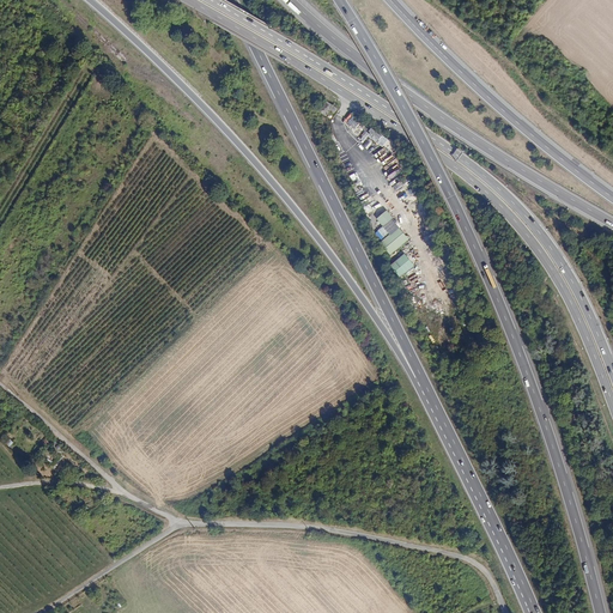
[(319,109),(326,115),(334,104),(327,99),(319,109)]
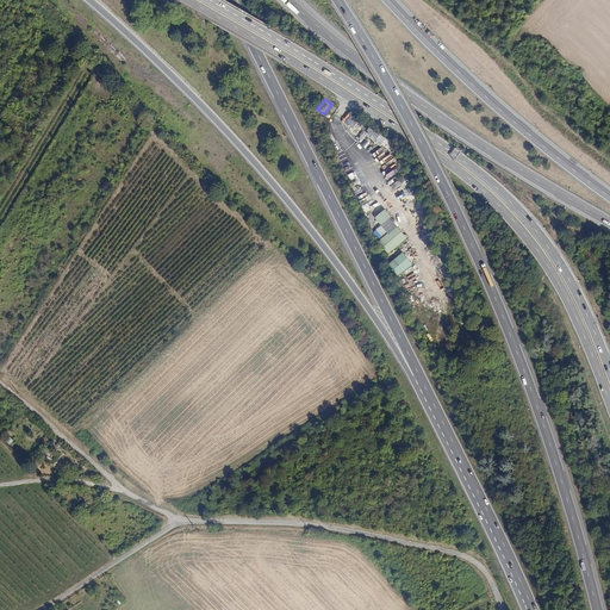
[(343,120),(352,129),(358,122),(349,113),(343,120)]
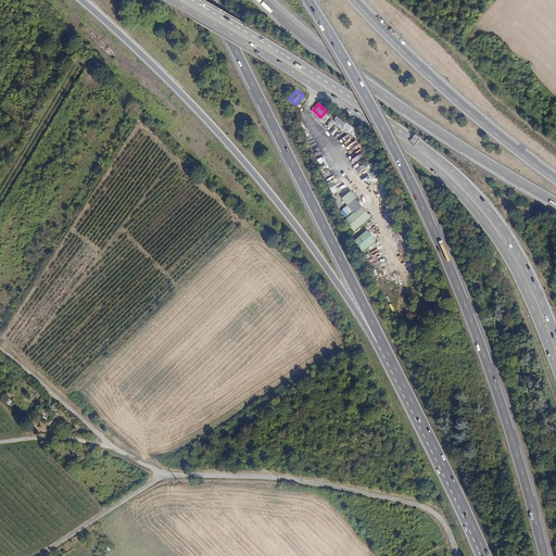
[(327,127),(330,129),(333,124),(348,135),(352,127),(339,117),(336,122),(332,119),(327,127)]
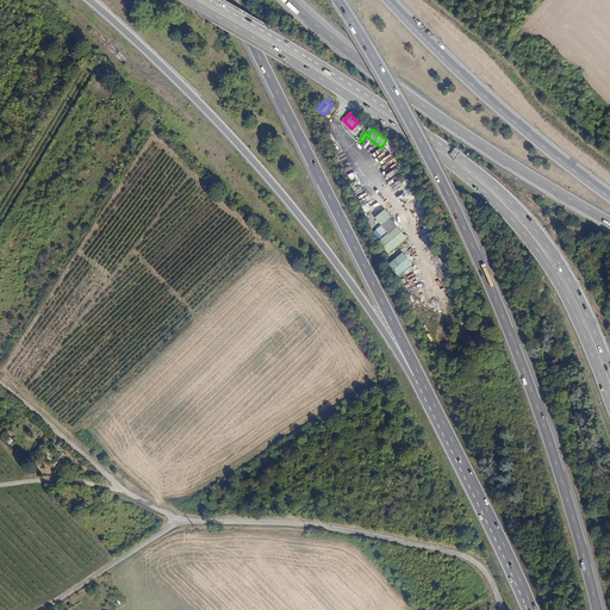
[(378,241),(388,254),(408,240),(385,210),(375,218),(381,225),(375,230),(383,238),(378,241)]
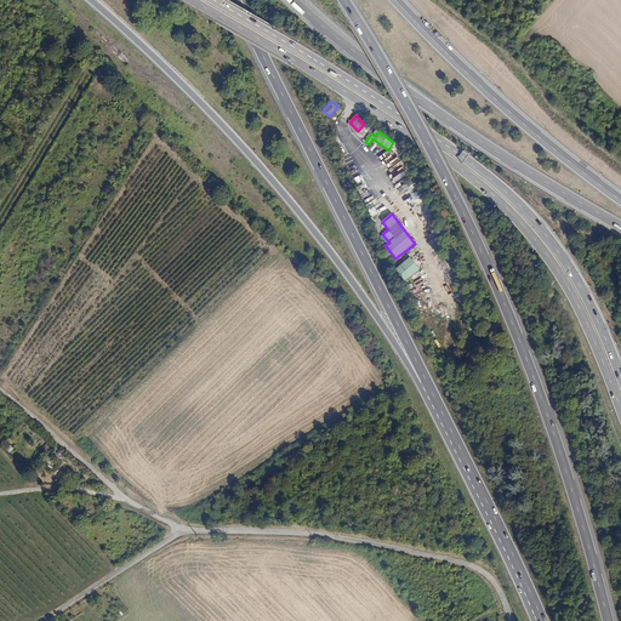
[(396,268),(405,281),(421,269),(410,256),(396,268)]
